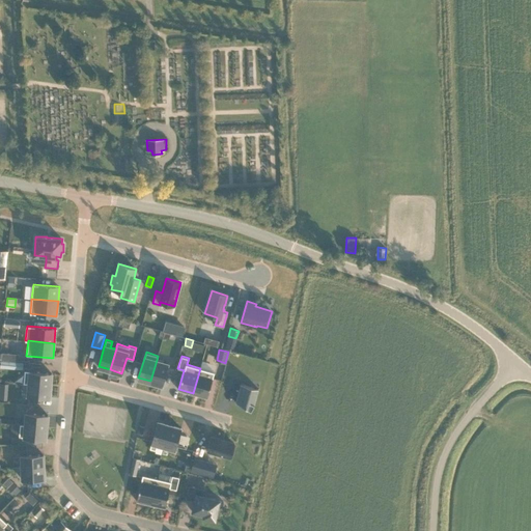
[(1,360),(0,366),(23,369),(23,362),(1,360)]
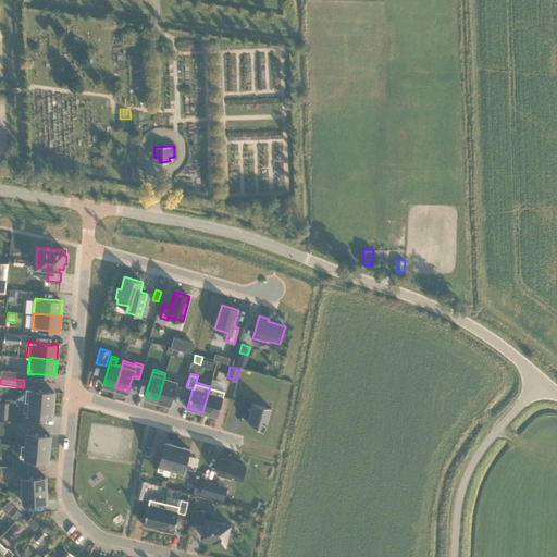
[(164,378),(158,399),(170,404),(176,382),(164,378)]
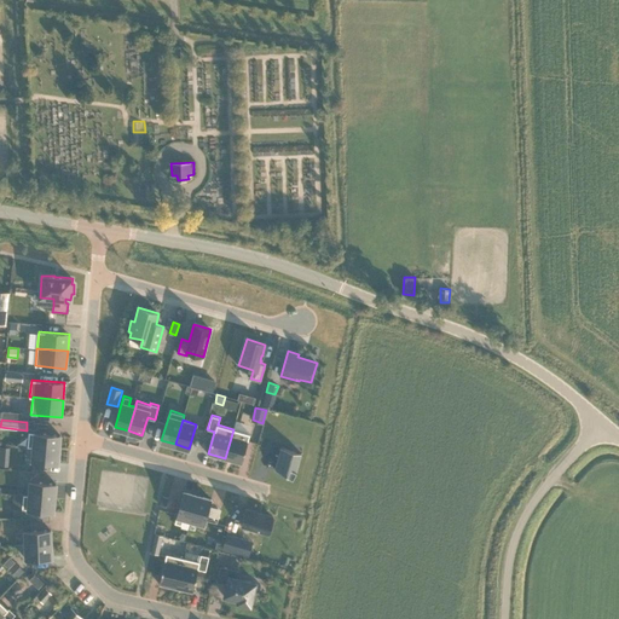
[(233,429),(225,458),(242,463),(250,434),(233,429)]
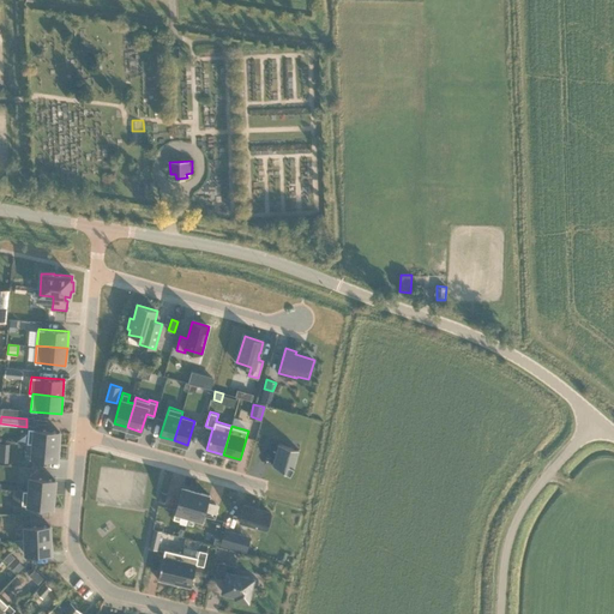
[(29,428),(28,443),(32,444),(32,443),(59,445),(60,431),(29,428)]
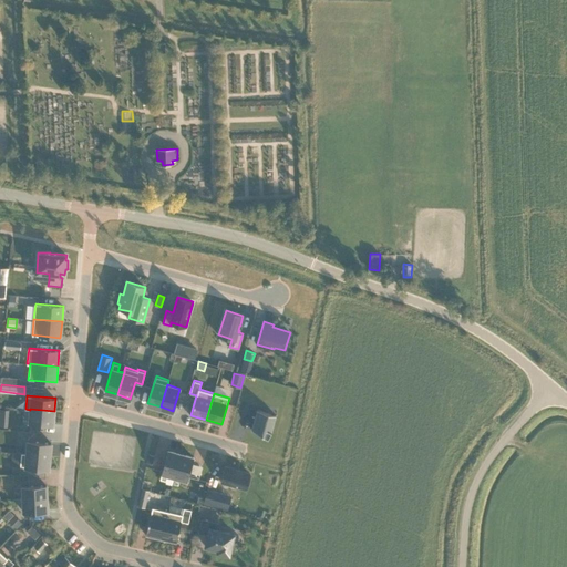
[(30,410),(29,422),(53,424),(54,411),(30,409),(30,410)]
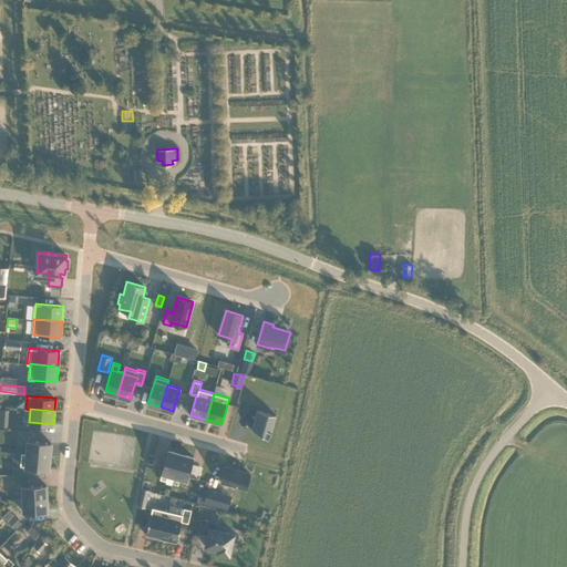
[(257,410),(251,429),(260,431),(259,432),(259,433),(268,437),(271,431),(276,415),(257,410)]
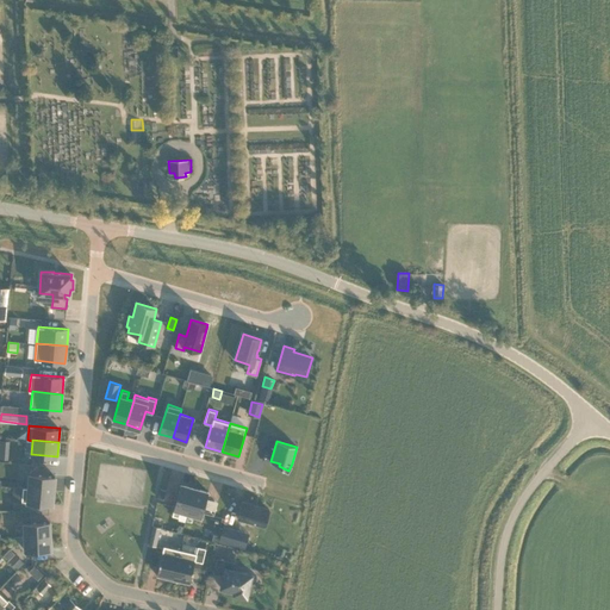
[(29,487),(54,490),(55,475),(30,474),(29,487)]
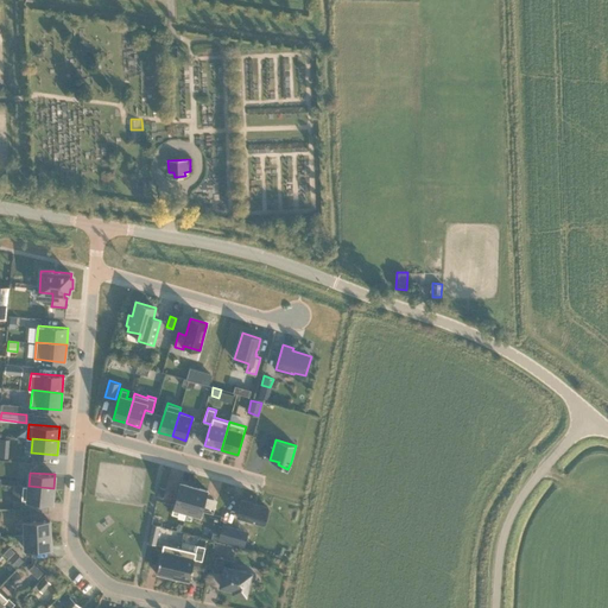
[(187,511),(194,486),(181,482),(173,508),(171,513),(178,515),(179,510),(181,508),(187,511)]
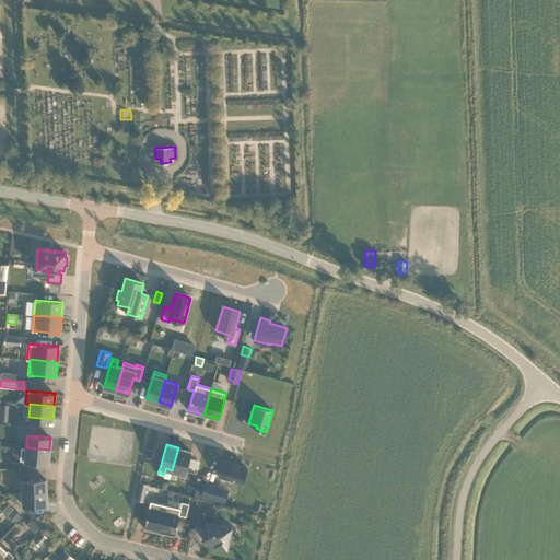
[(21,446),(20,461),(48,463),(49,450),(26,447),(21,446)]
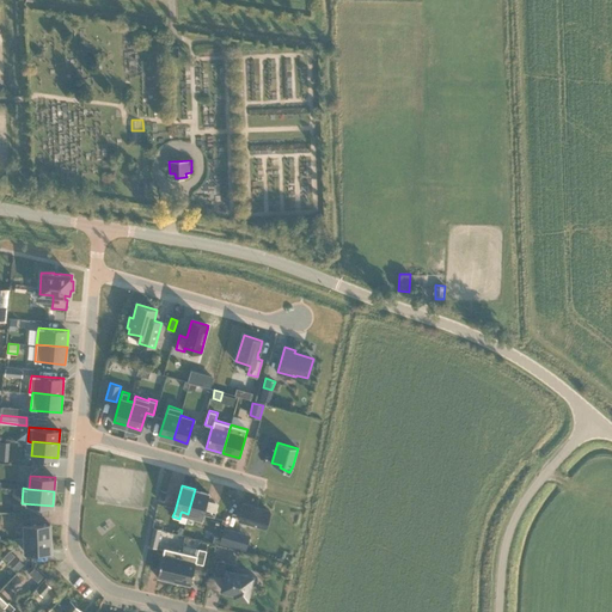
[(202,518),(209,494),(195,489),(188,514),(202,518)]
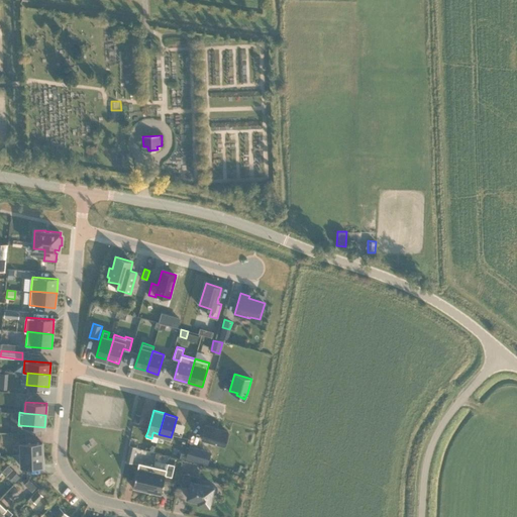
[(205,425),(201,439),(224,445),(228,431),(205,425)]
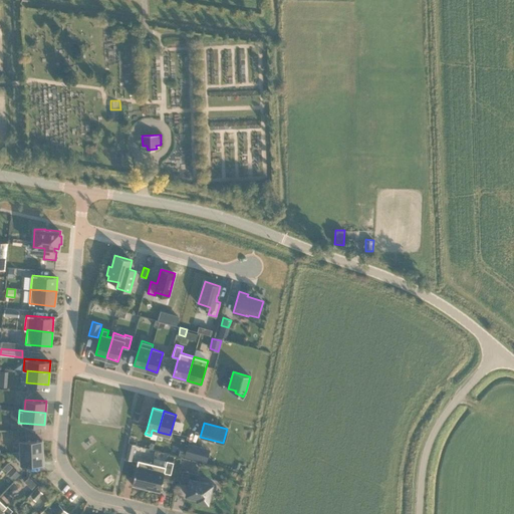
[(42,440),(21,440),(21,452),(42,451),(42,440)]
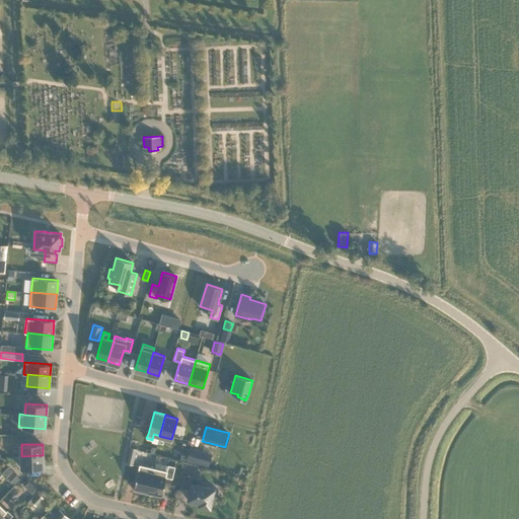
[(191,448),(187,459),(203,463),(206,452),(191,448)]
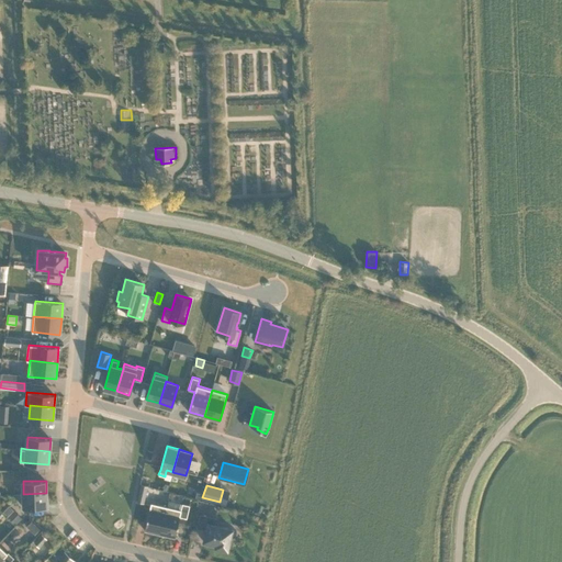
[(139,489),(137,502),(144,503),(146,490),(139,489)]
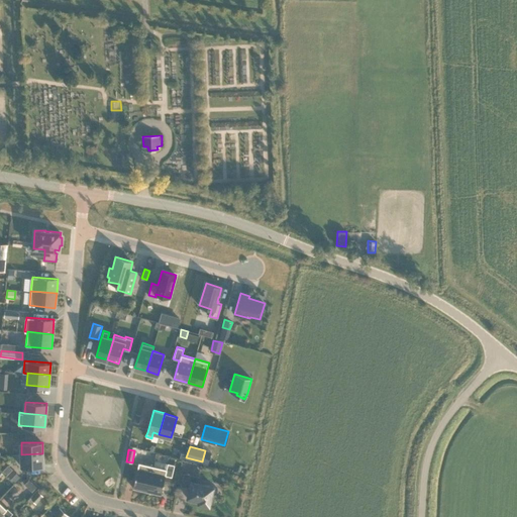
[(42,453),(21,454),(21,467),(42,466),(42,453)]
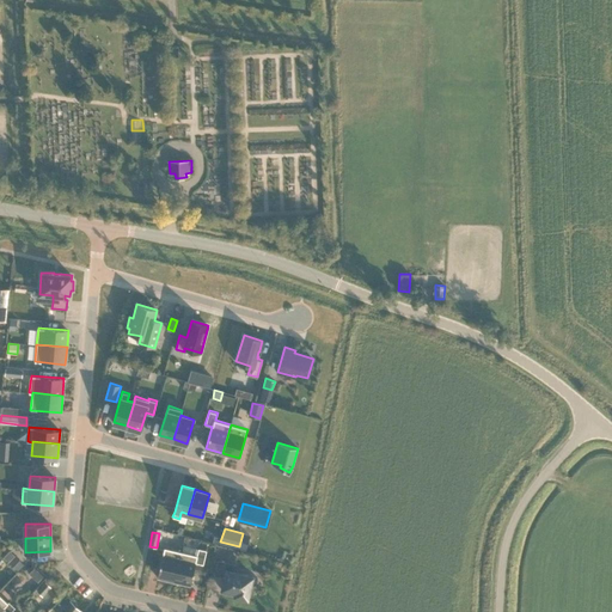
[(173,581),(181,551),(164,548),(158,577),(173,581)]
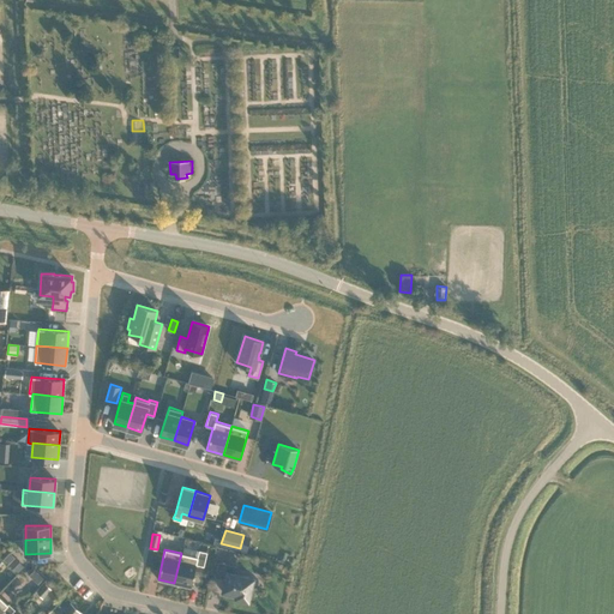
[(191,587),(197,564),(204,566),(208,552),(199,549),(197,557),(181,553),(174,583),(191,587)]
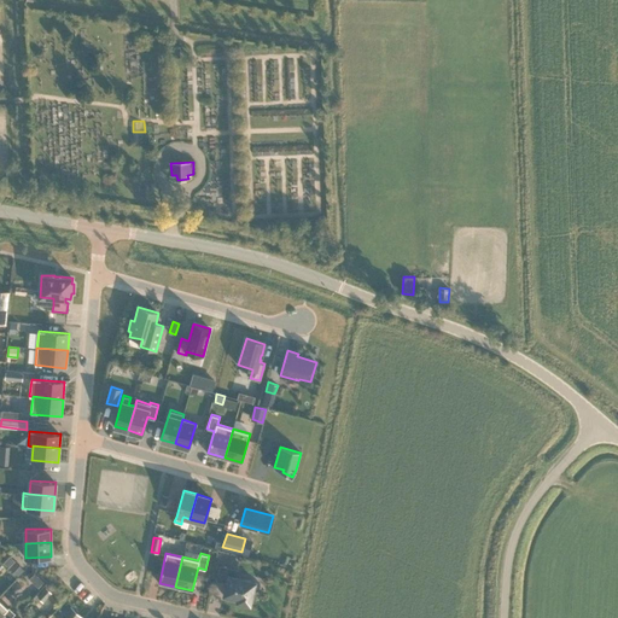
[(17,576),(24,570),(15,560),(9,567),(17,576)]
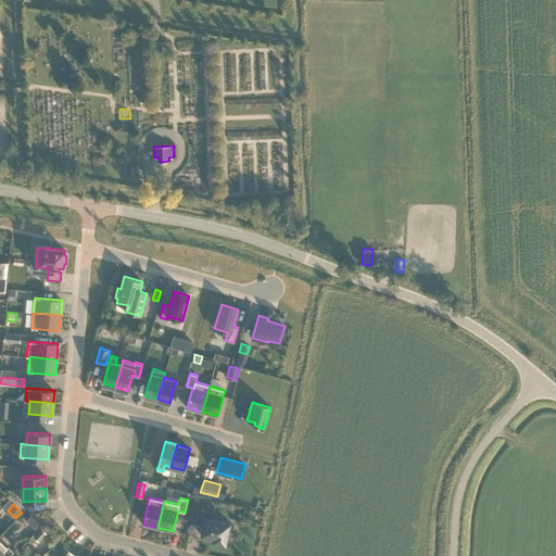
[(199,508),(196,521),(203,523),(200,534),(214,538),(213,541),(225,543),(226,541),(229,541),(231,532),(228,531),(230,522),(212,518),(214,512),(199,508)]
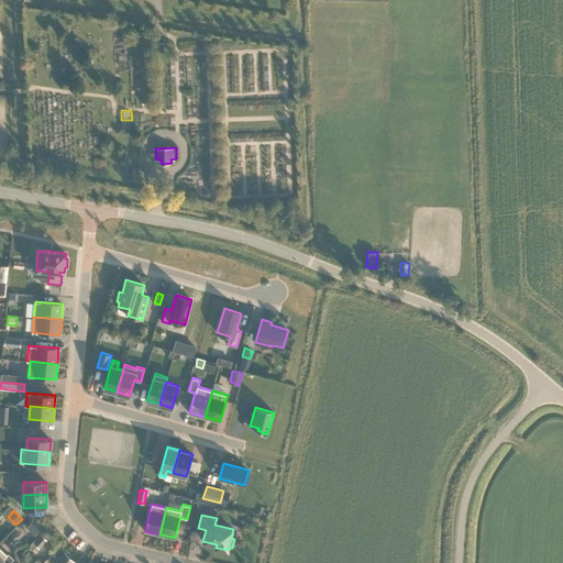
[(41,530),(32,521),(25,529),(34,537),(41,530)]
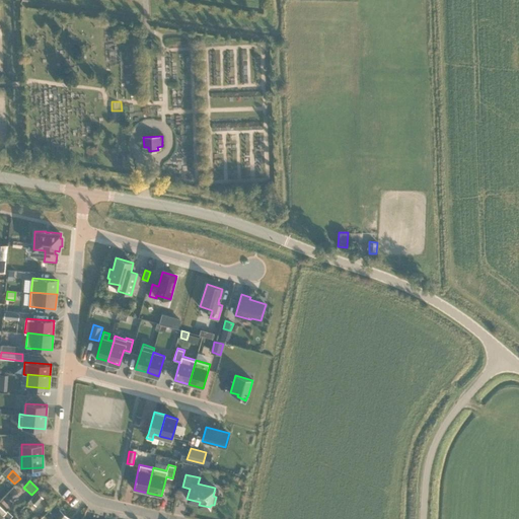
[(44,498),(39,493),(31,501),(36,505),(44,498)]
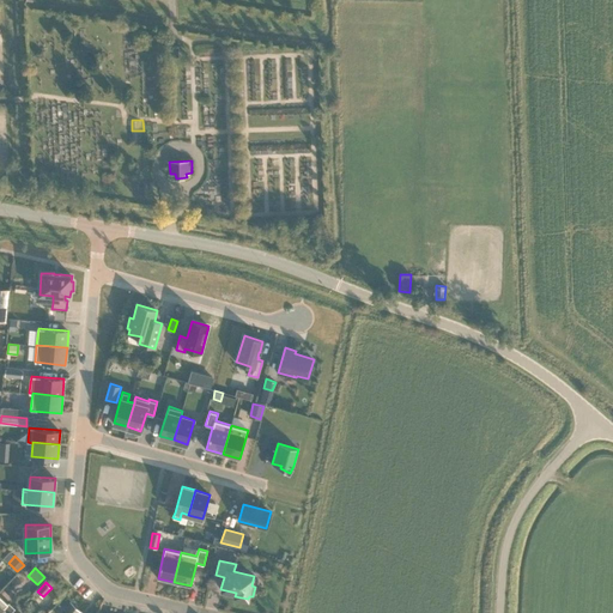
[(0,596),(0,612),(10,612),(14,608),(8,602),(7,604),(0,596)]
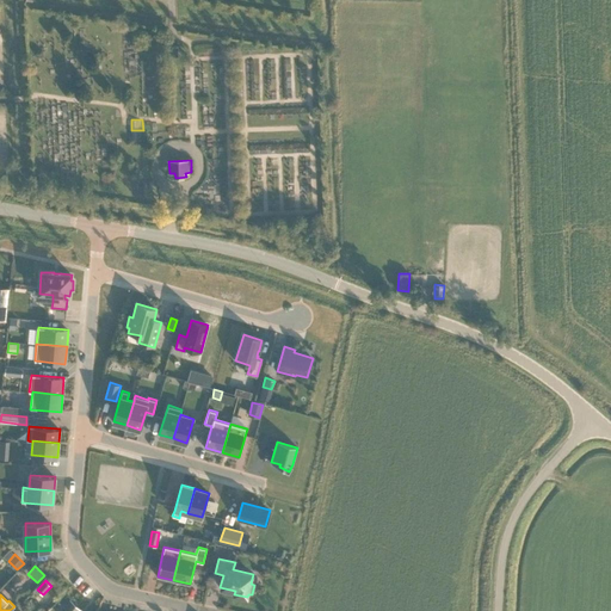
[(78,610),(80,610),(69,599),(57,610),(78,610)]
